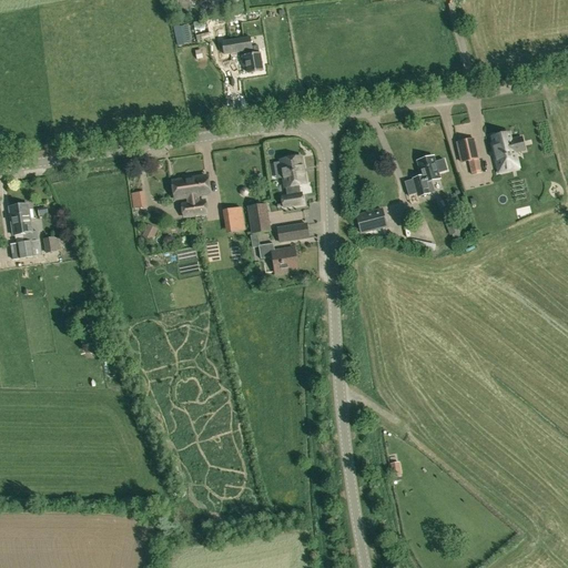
[(252,50),(251,37),(223,41),(224,54),(243,51),(243,57),(244,67),(247,67),(249,73),(262,71),(259,49),(252,50)]
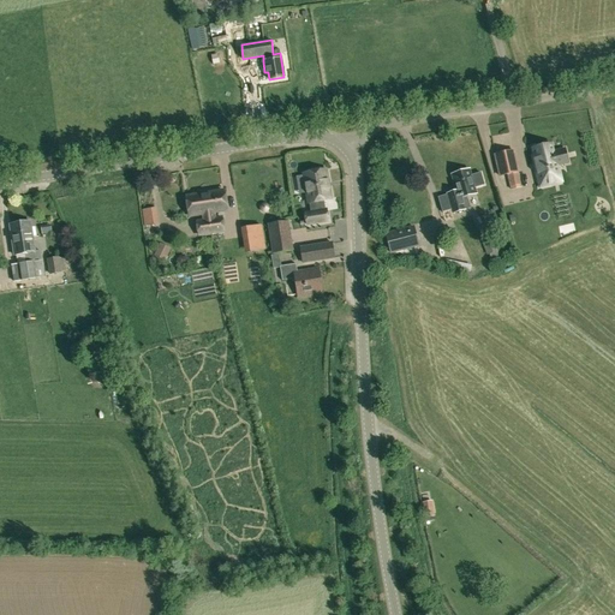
[(551,144),(532,149),(535,156),(532,156),(537,178),(539,187),(562,181),(560,173),(557,166),(568,163),(565,149),(553,151),(551,144)]
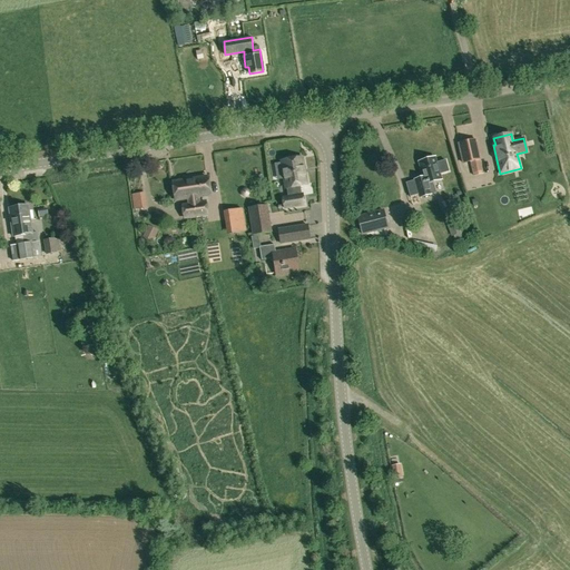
[(482,172),(479,159),(480,159),(475,139),(459,144),(463,163),(471,161),(473,174),(482,172)]
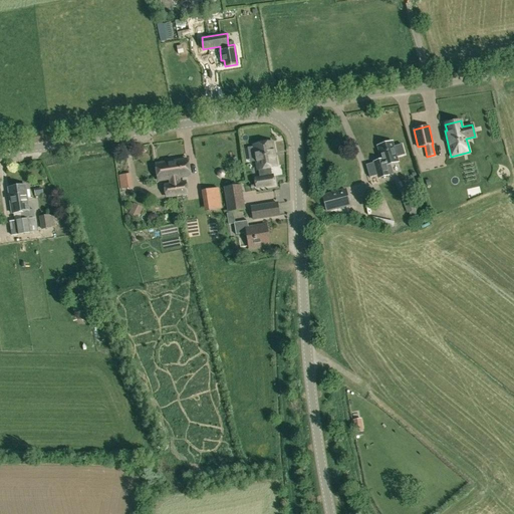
[(372,163),(365,165),(369,177),(376,175),(377,178),(393,174),(391,166),(390,167),(389,165),(399,163),(397,157),(405,155),(402,144),(394,147),(393,141),(376,145),(380,160),(372,162),(372,163)]
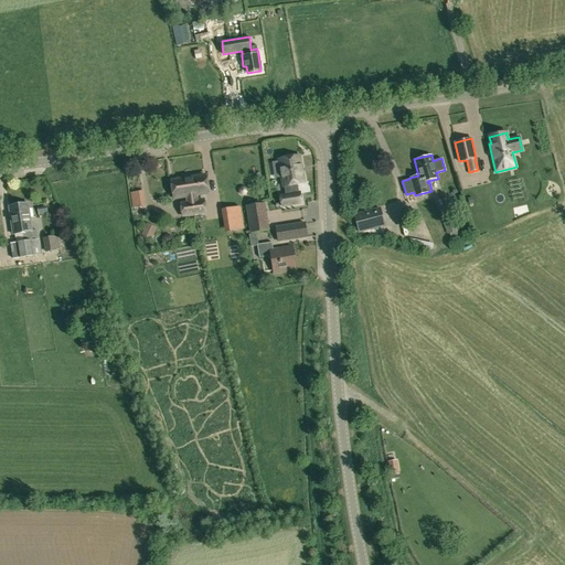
[(281,177),(284,187),(302,183),(300,174),(302,173),(301,166),(299,166),(298,157),(295,158),(294,156),(284,157),(284,159),(280,160),(284,176),(281,177)]
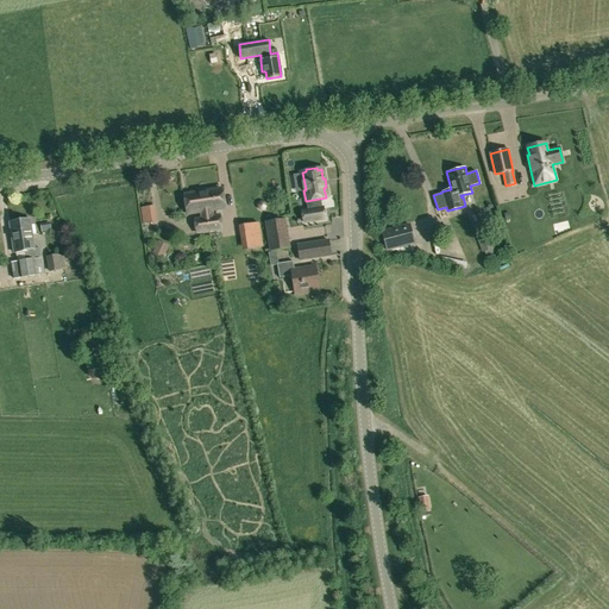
[(213,217),(212,209),(225,208),(221,189),(203,192),(209,231),(221,228),(219,215),(213,217)]
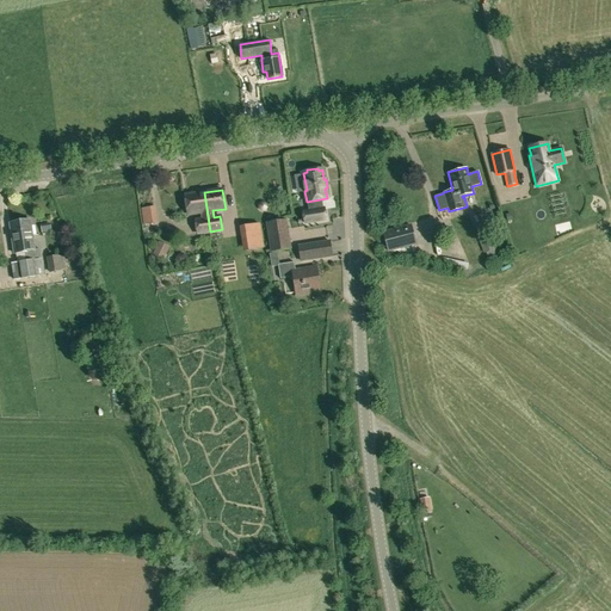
[(210,232),(204,192),(185,196),(189,214),(202,213),(202,218),(196,220),(197,234),(210,232)]
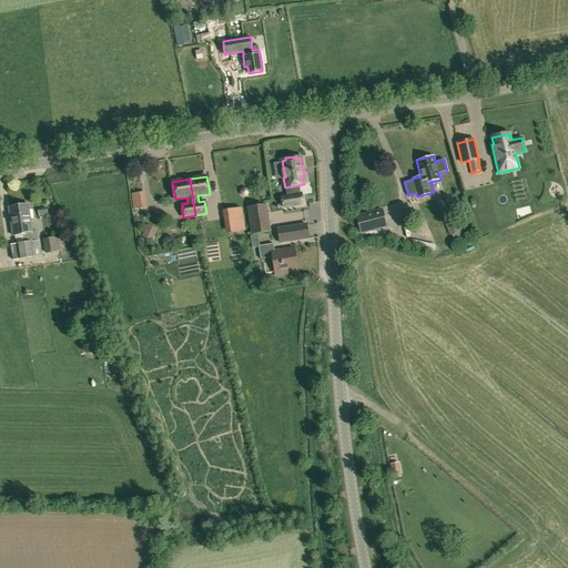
[(284,208),(303,204),(301,194),(282,198),(284,208)]
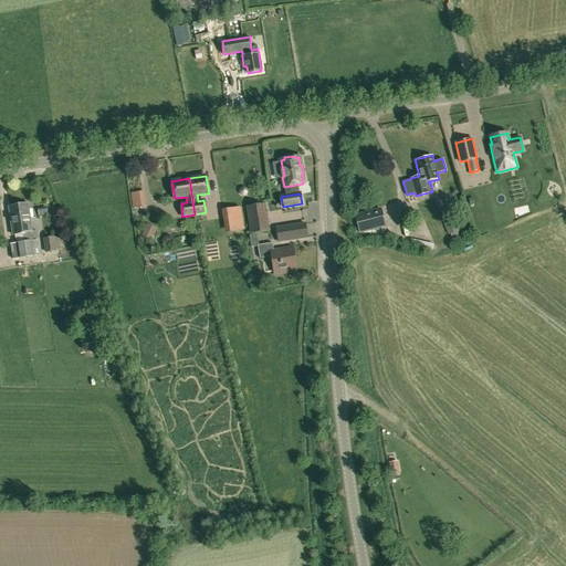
[(132,199),(133,207),(145,205),(144,198),(132,199)]
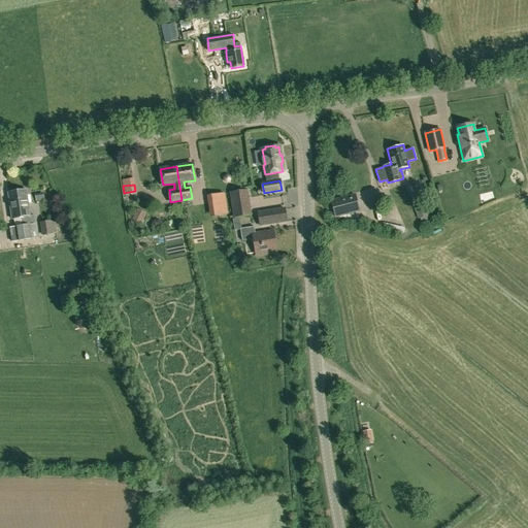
[(30,217),(26,190),(8,193),(12,220),(22,218),(23,224),(35,223),(34,216),(30,217)]
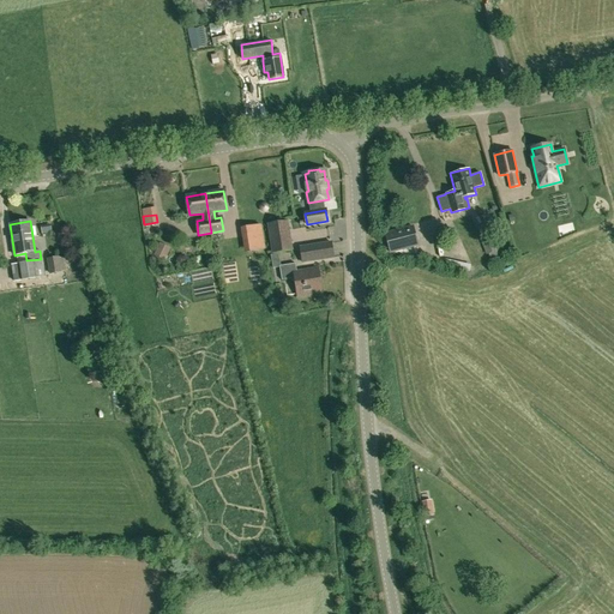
[(271,253),(293,251),(288,221),(268,223),(271,253)]
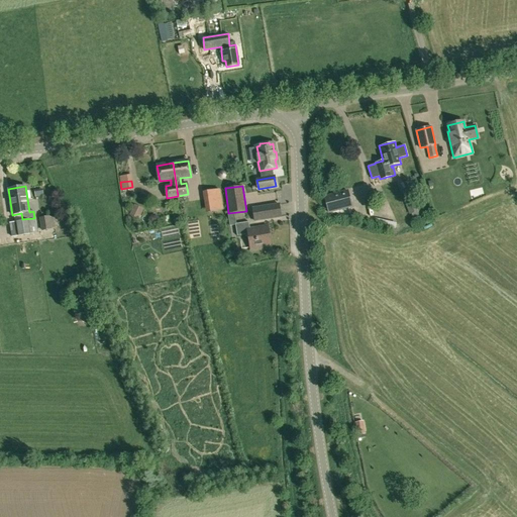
[(209,206),(209,211),(210,211),(223,210),(220,189),(206,191),(206,192),(209,206)]
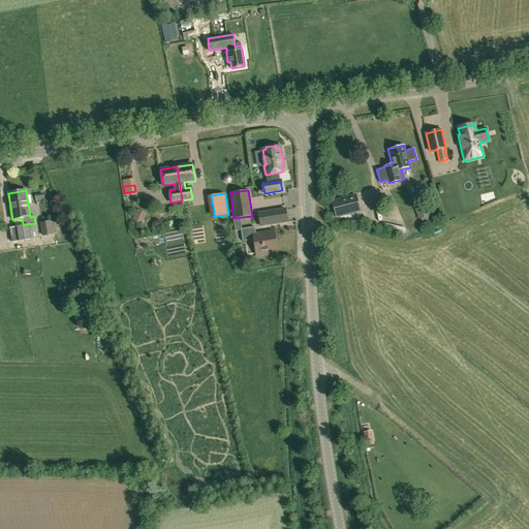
[(336,217),(360,211),(355,195),(332,201),(336,217)]
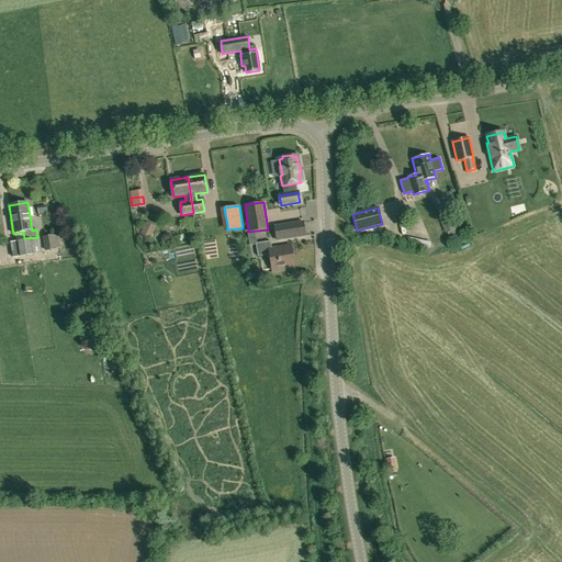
[(457,237),(453,231),(456,229),(450,214),(439,217),(445,234),(447,233),(450,239),(457,237)]
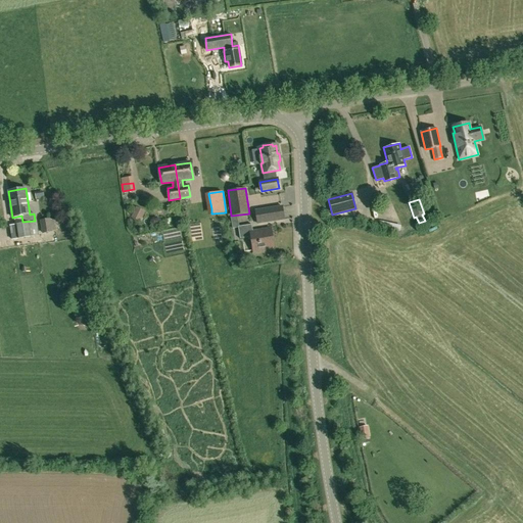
[(140,223),(146,211),(136,206),(131,218),(140,223)]
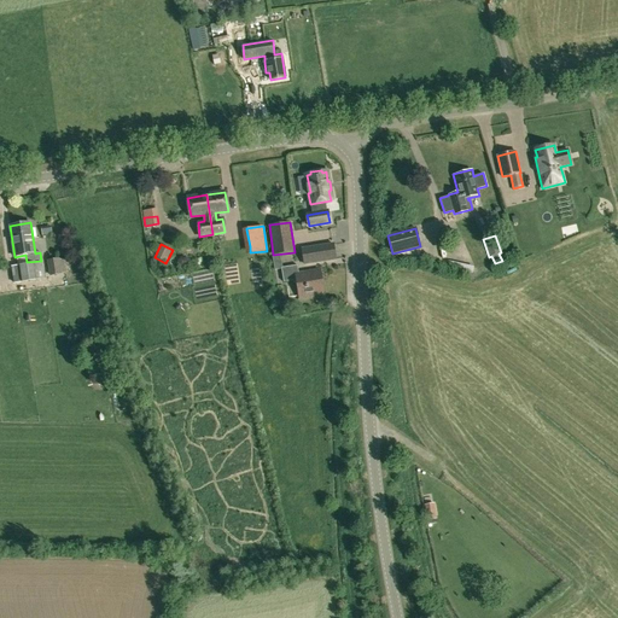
[(304,264),(336,260),(333,244),(302,249),(304,264)]
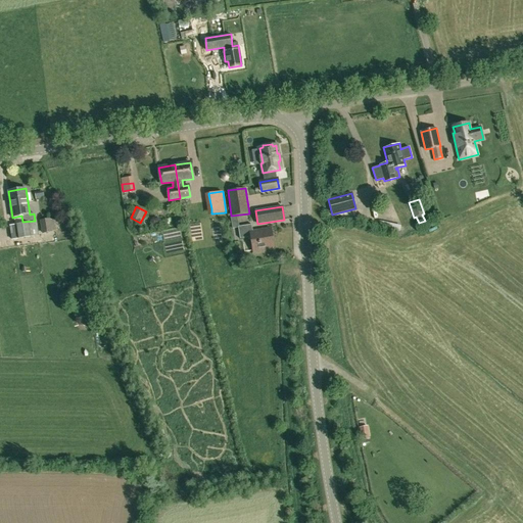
[(51,220),(50,219),(40,221),(42,234),(52,232),(56,231),(54,220),(51,220)]
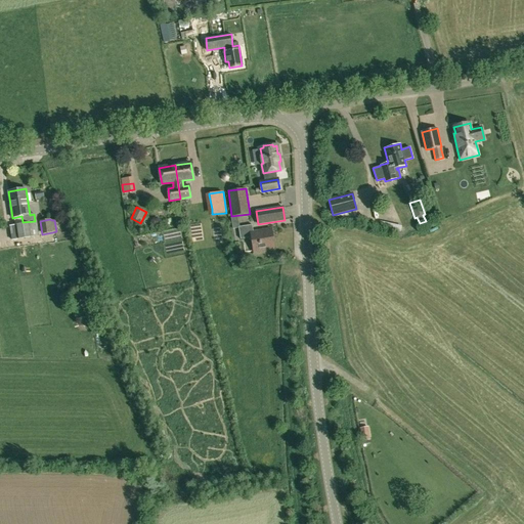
[(12,241),(18,239),(31,237),(38,236),(36,221),(29,222),(16,224),(10,225),(12,241)]
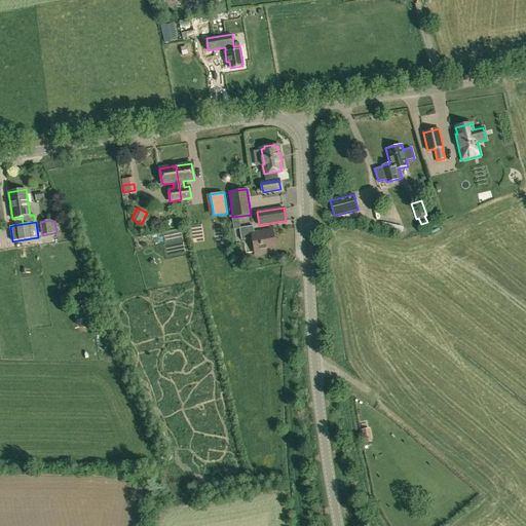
[(254,225),(239,228),(239,229),(241,239),(253,238),(255,254),(267,253),(266,247),(275,246),(273,230),(255,233),(254,225)]
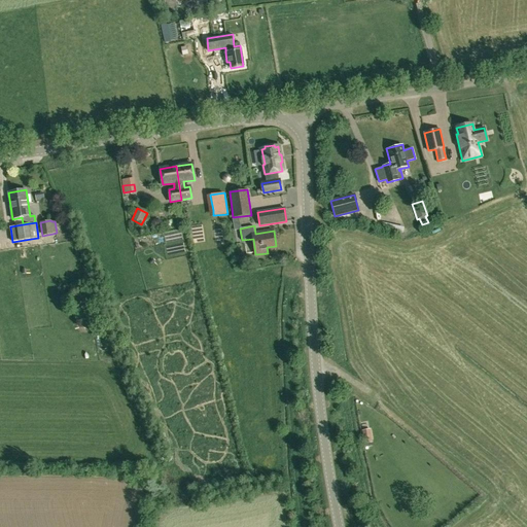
[(94,323),(98,335),(106,331),(103,320),(94,323)]
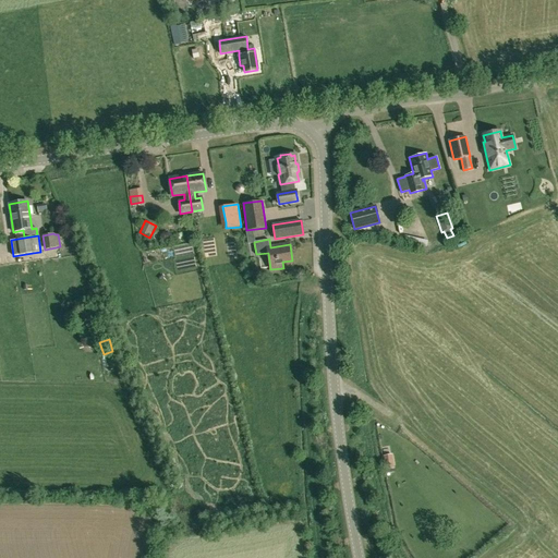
[(384,456),(386,470),(395,468),(392,453),(384,456)]
